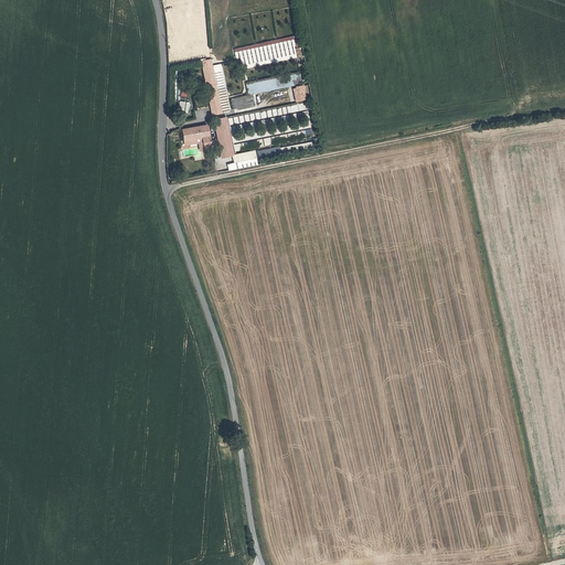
[(294,48),(240,60),(242,68),(296,56),(294,48)]
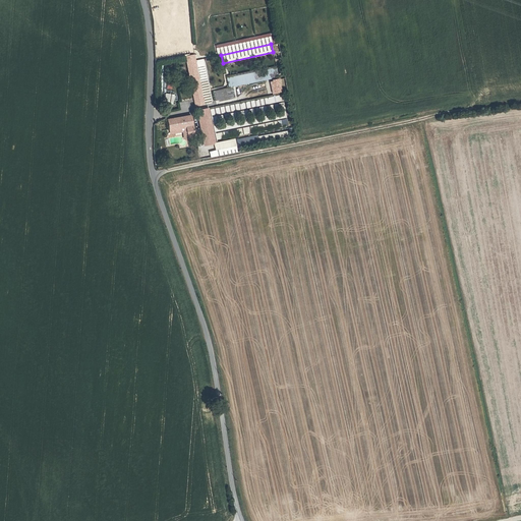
[(203,59),(194,61),(204,105),(212,103),(203,59)]
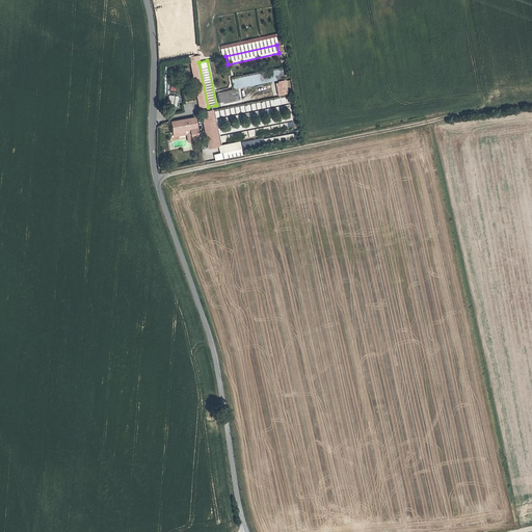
[(201,108),(208,107),(198,62),(191,63),(201,108)]
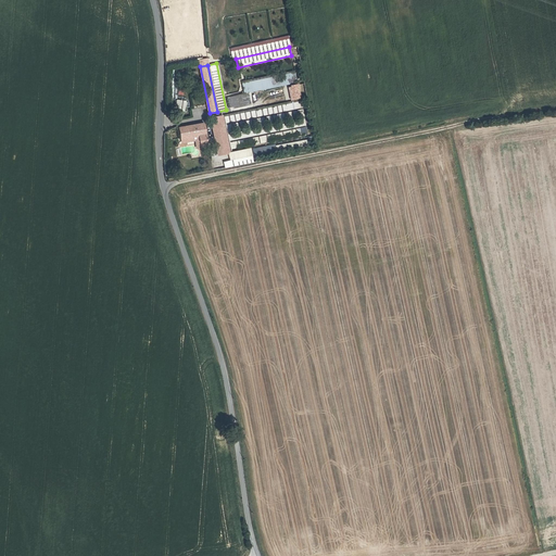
[(241,81),(243,93),(248,92),(290,84),(290,85),(297,84),(293,71),(241,81)]
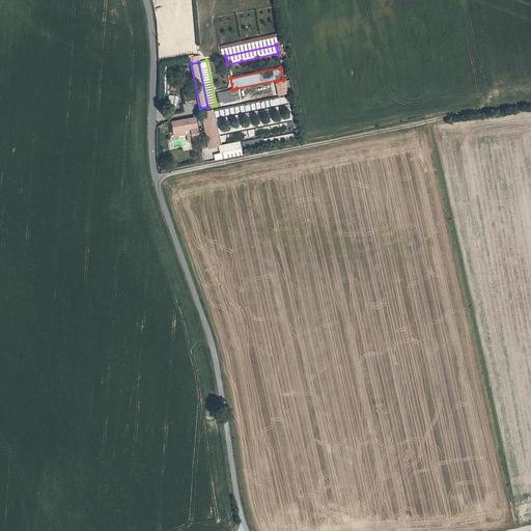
[(283,80),(277,81),(280,94),(286,93),(283,80)]
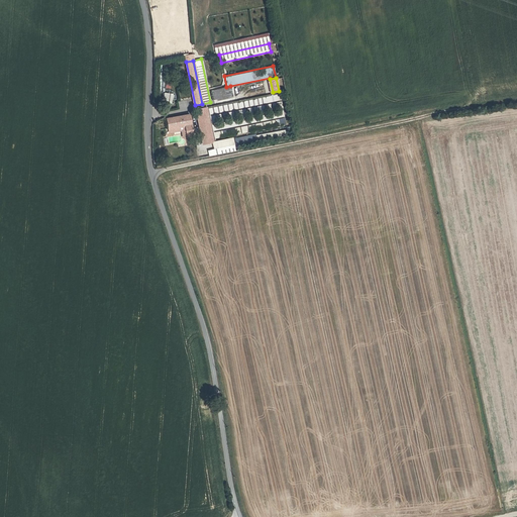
[(218,100),(229,98),(226,87),(215,90),(218,100)]
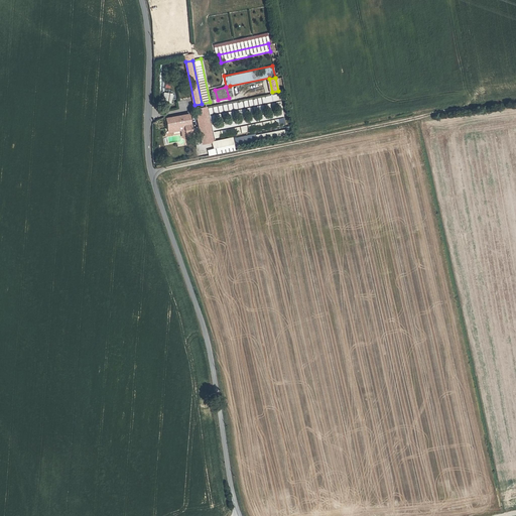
[(165,92),(163,102),(171,104),(173,94),(165,92)]
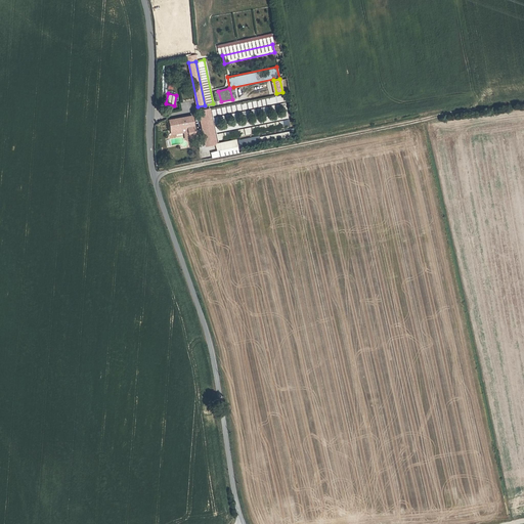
[(204,140),(209,139),(204,112),(208,111),(281,95),(281,97),(284,97),(282,94),(236,102),(198,111),(204,140)]
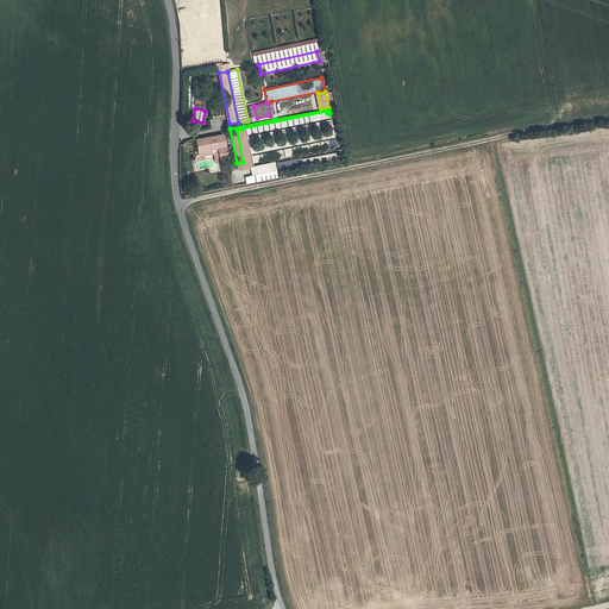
[(248,161),(242,129),(237,130),(243,162),(248,161)]
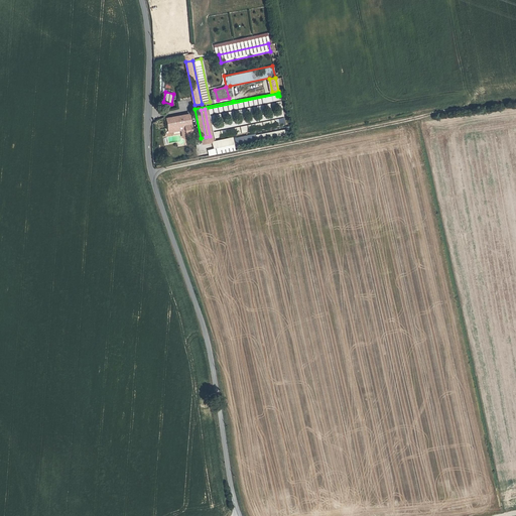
[(234,111),(225,114),(227,119),(236,116),(234,111)]
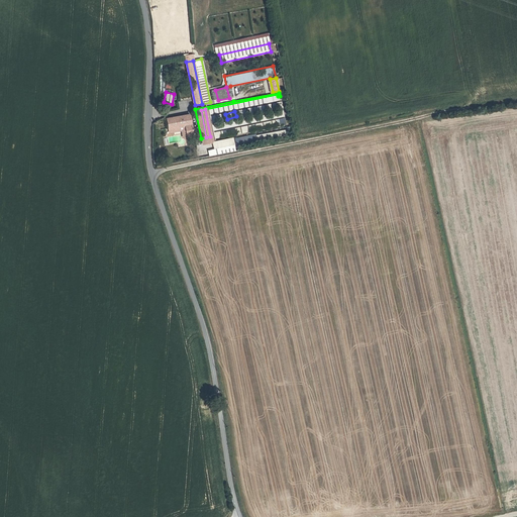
[(183,135),(193,134),(194,133),(193,128),(191,128),(189,114),(166,118),(168,128),(181,126),(183,135)]
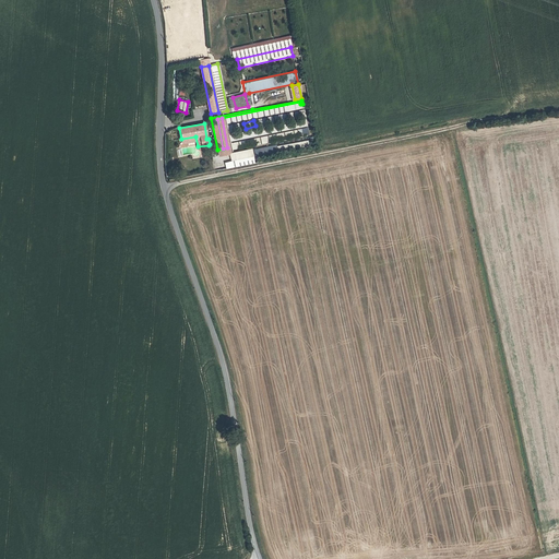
[(209,146),(209,145),(198,146),(195,137),(181,139),(182,144),(195,142),(197,149),(209,146)]
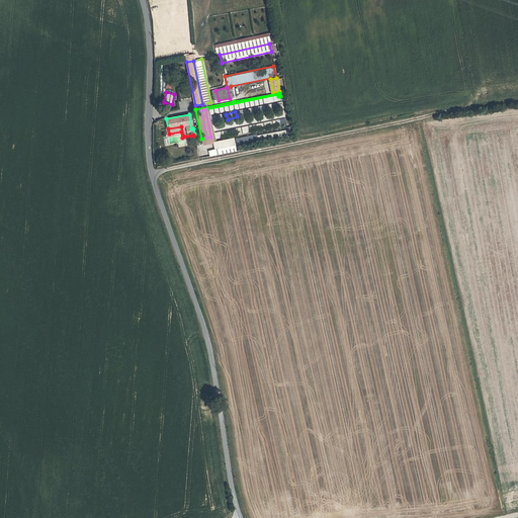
[(235,138),(236,147),(257,144),(255,135),(235,138)]
